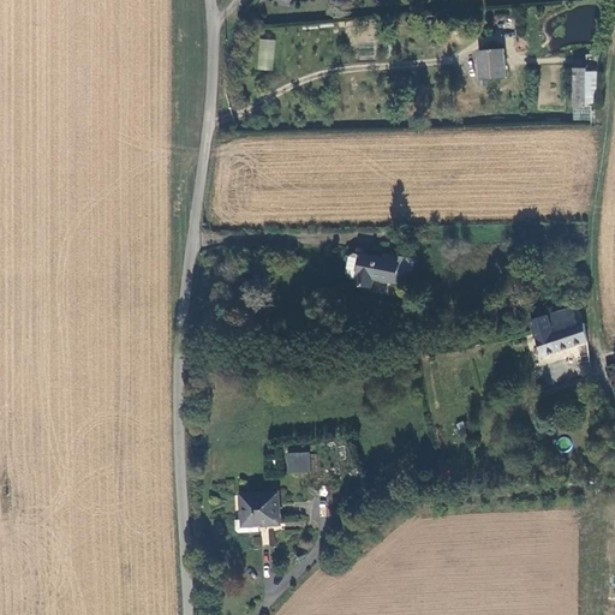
[(256,70),(273,71),(275,40),(258,39),(256,70)]
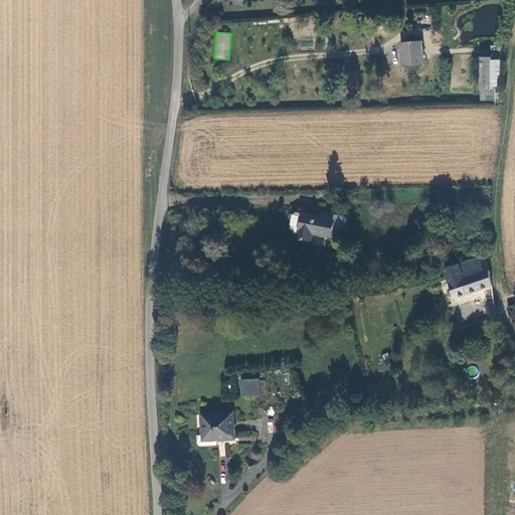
[(421,43),(402,44),(404,68),(423,66),(421,43)]
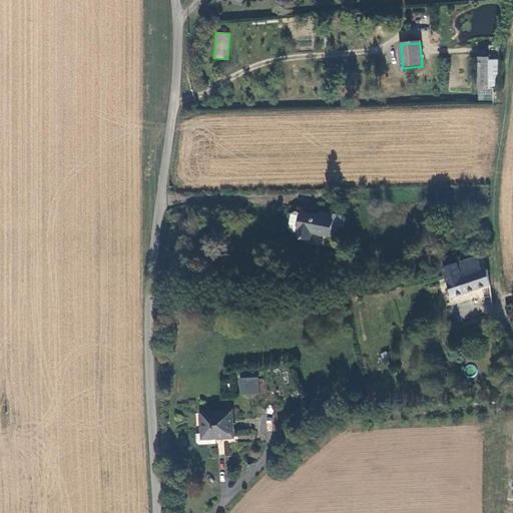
[(490,89),(489,59),(480,59),(480,89),(490,89)]
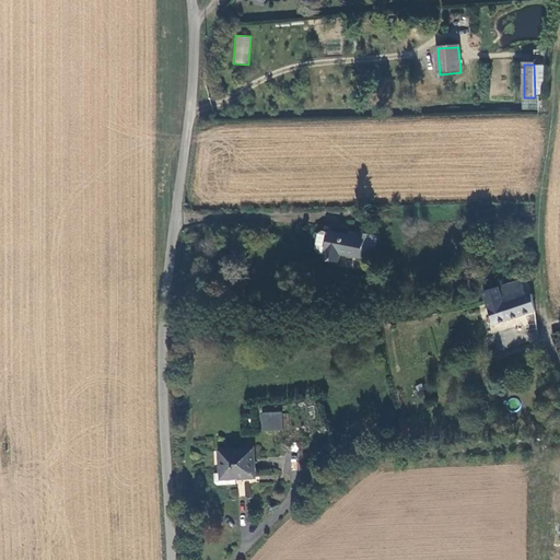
[(330,232),(323,230),(318,234),(314,254),(325,255),(330,232)]
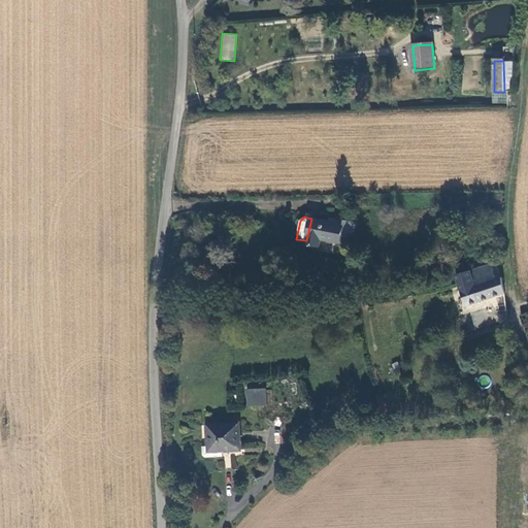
[(311,219),(306,240),(306,245),(320,249),(322,241),(339,244),(339,241),(353,243),(356,224),(343,222),(342,226),(311,219)]
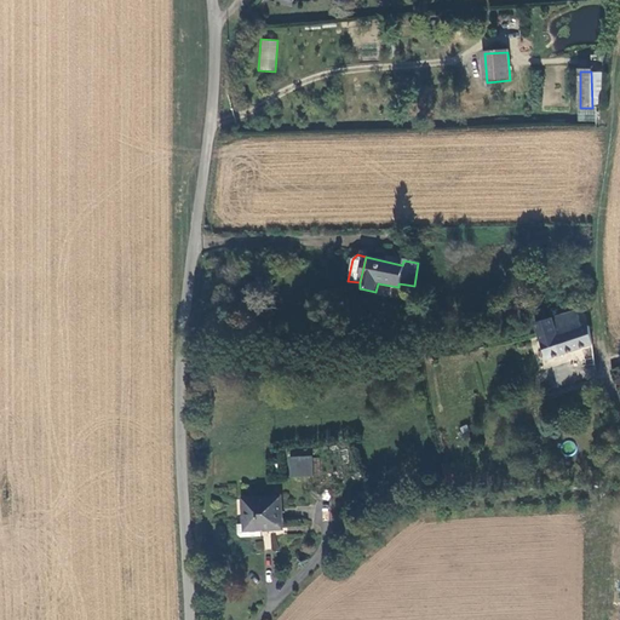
[(575,314),(533,326),(537,336),(545,361),(592,346),(586,327),(580,328),(575,314)]
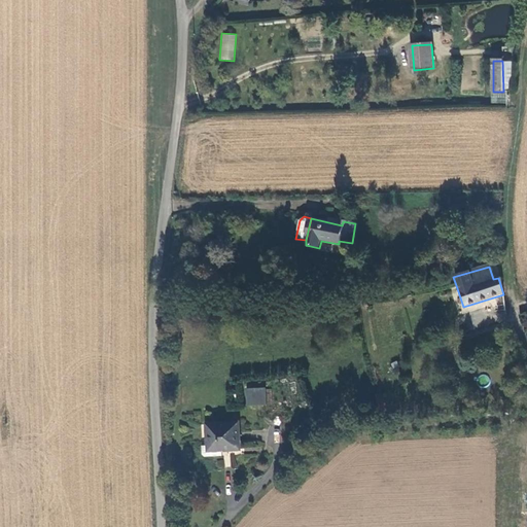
[(488,384),(489,377),(481,375),(479,382),(488,384)]
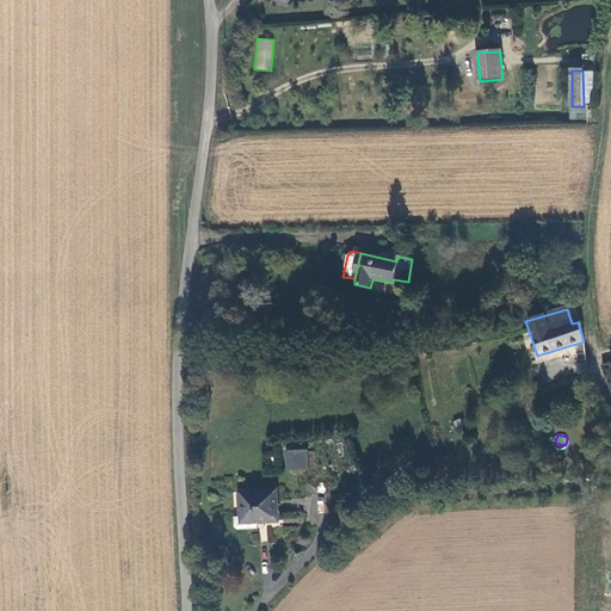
[(287,470),(308,470),(308,451),(287,451),(287,470)]
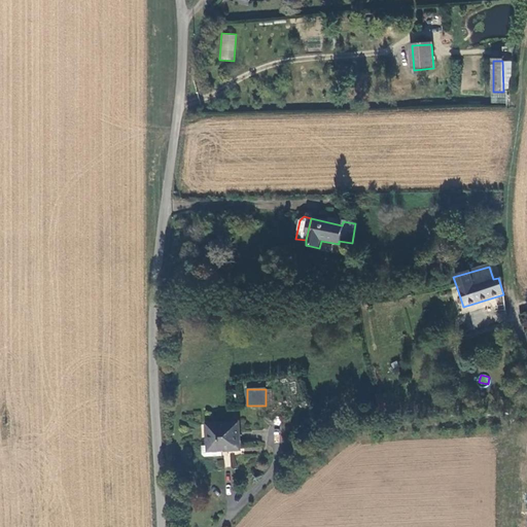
[(230,449),(240,449),(238,422),(210,424),(211,445),(203,446),(204,454),(206,456),(223,455),(222,447),(230,447),(230,449)]
